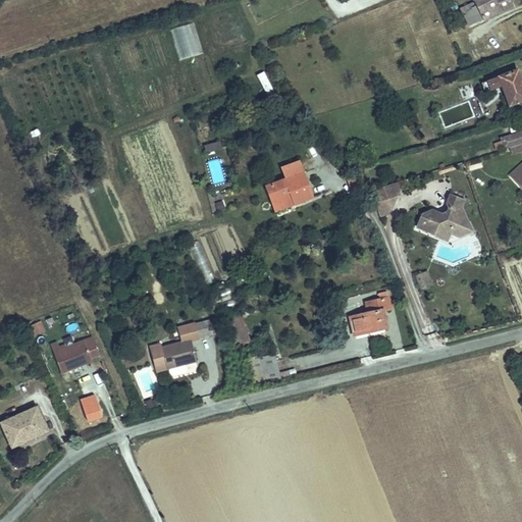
[(473,0),(483,20),(513,5),(510,0),(473,0)]
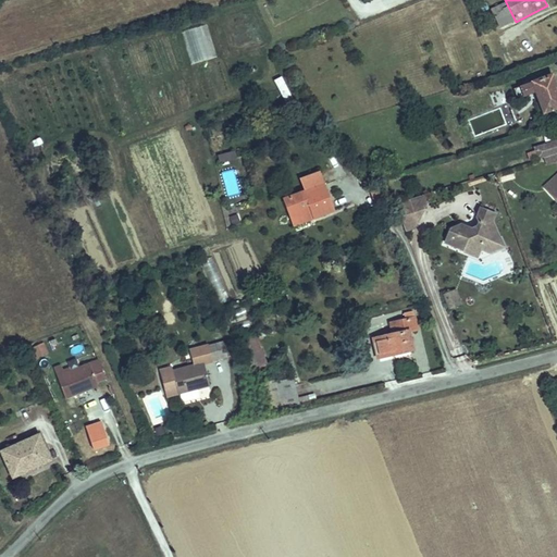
[(503,9),(508,7),(506,2),(492,9),(494,13),(504,10),(503,9)]
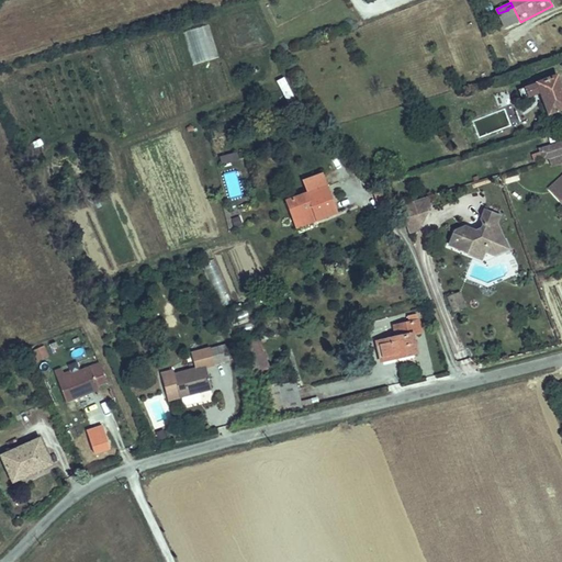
[(505,27),(520,21),(513,7),(507,9),(508,10),(498,13),(505,27)]
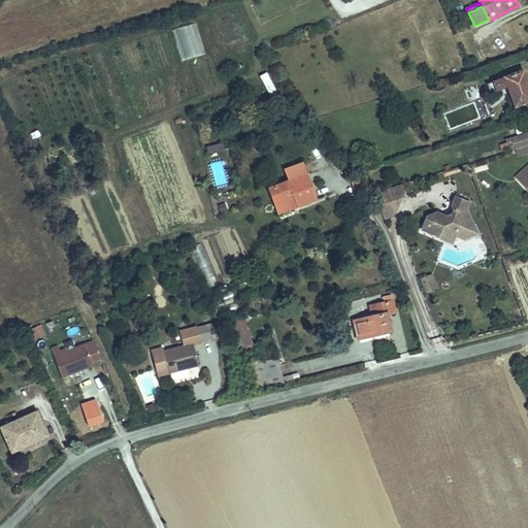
[(172,29),(179,60),(203,55),(197,24),(172,29)]
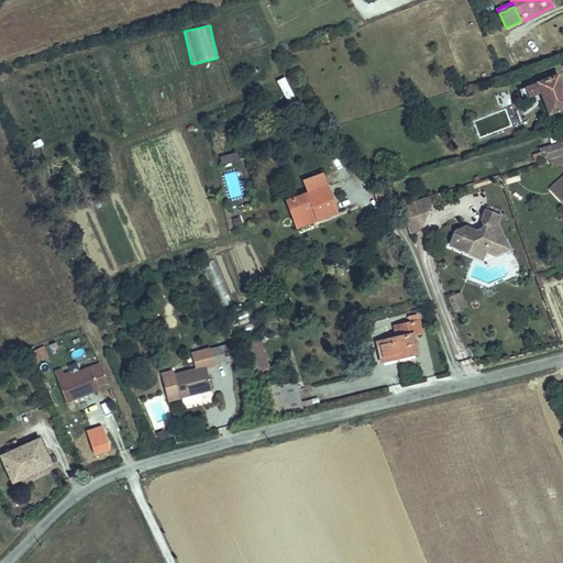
[(562,109),(562,89),(558,75),(519,89),(522,100),(542,92),(550,114),(562,109)]
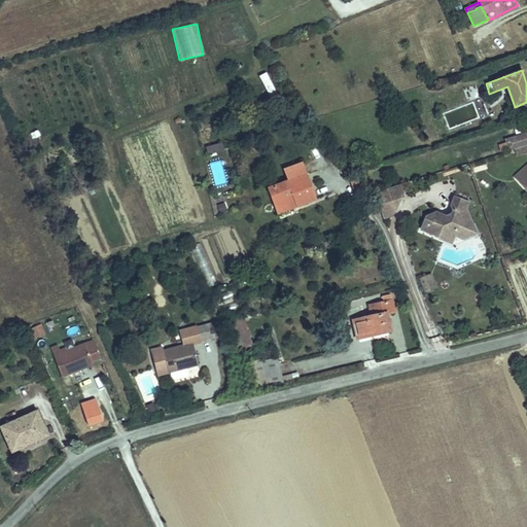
[(270,97),(277,94),(266,72),(258,75),(270,97)]
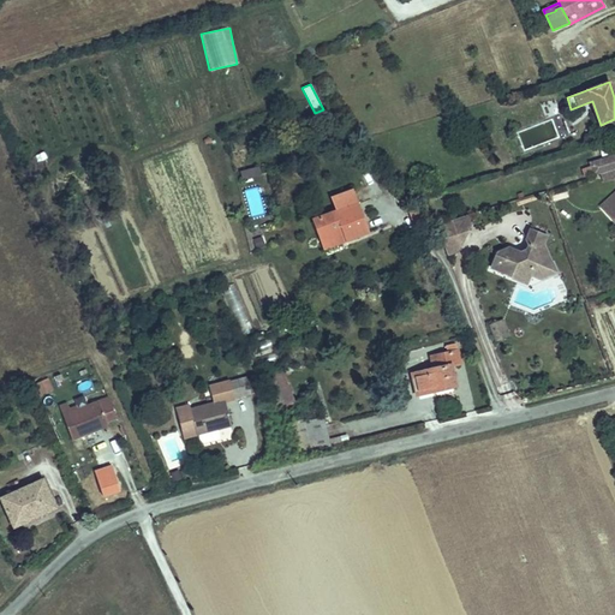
[(614,169),(614,155),(601,160),(602,163),(592,166),(595,174),(595,175),(602,174),(605,173),(614,169)]
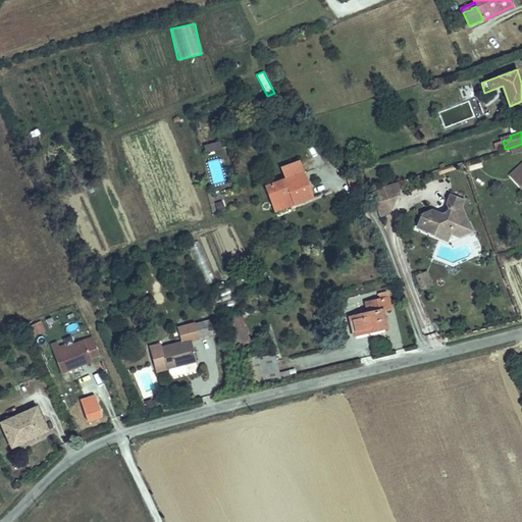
[(505,148),(503,141),(493,144),(497,150),(505,148)]
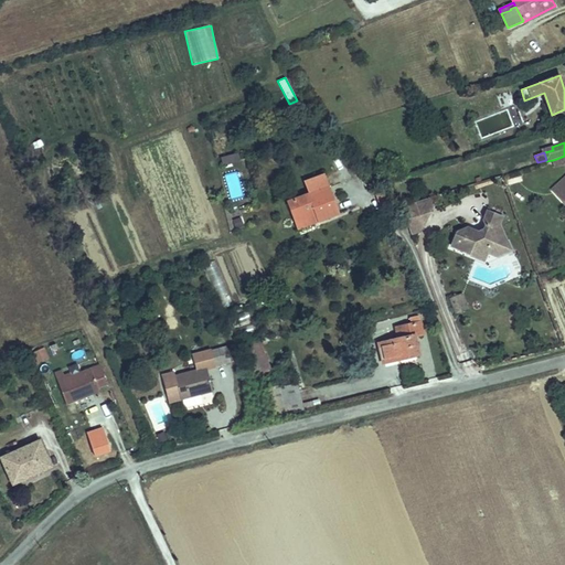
[(237,160),(236,153),(222,158),(224,164),(237,160)]
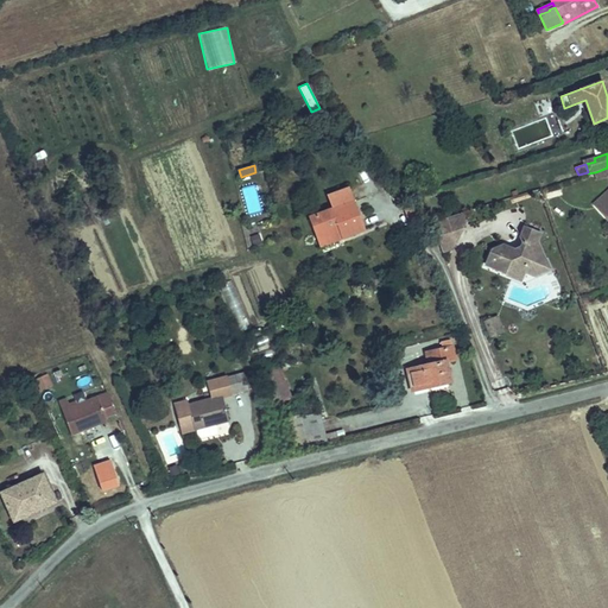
[(244,187),(246,213),(259,211),(257,185),(244,187)]
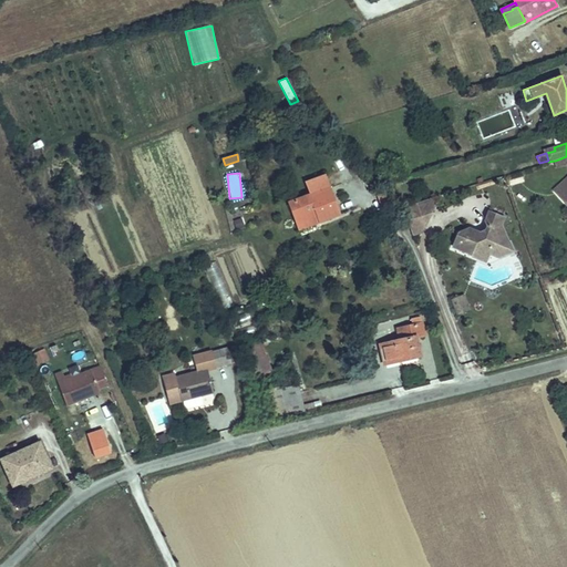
[(339,214),(325,176),(306,183),(310,195),(289,203),(290,205),(294,213),(297,223),(318,215),(320,222),(339,214)]
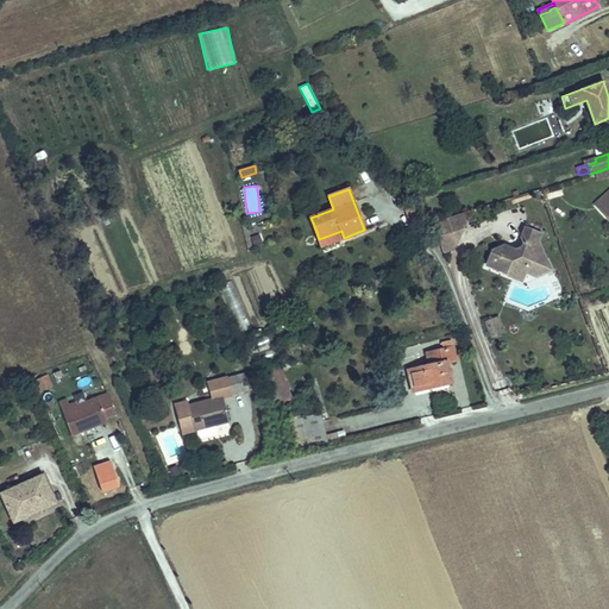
[(608,190),(596,202),(601,208),(608,200),(608,190)]
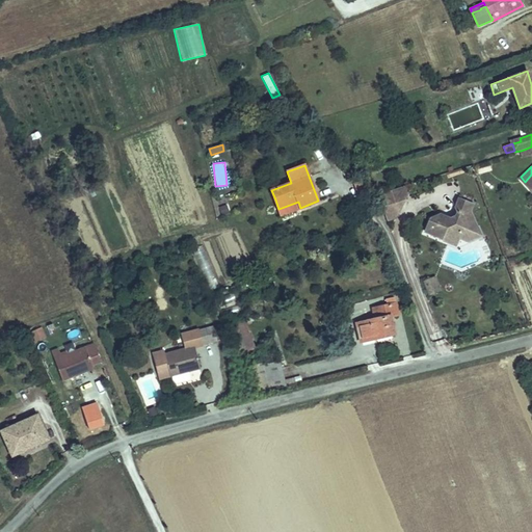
[(365,182),(354,184),(357,195),(368,193),(365,182)]
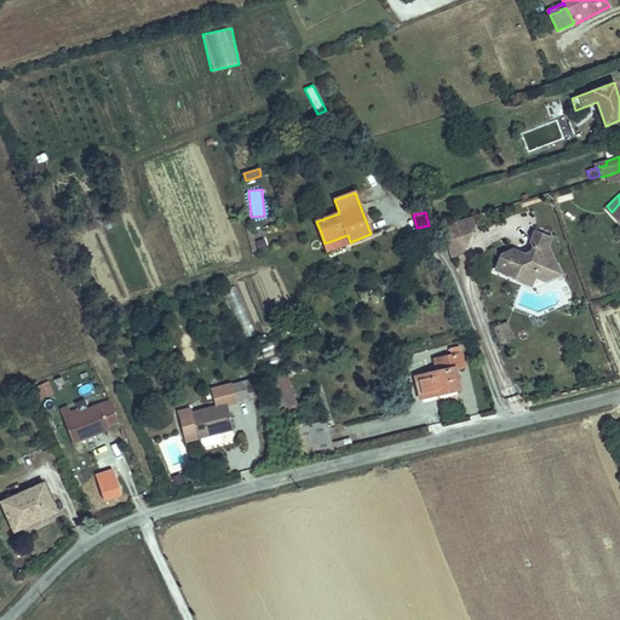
[(472,219),(443,229),(454,257),(463,253),(475,228),(472,219)]
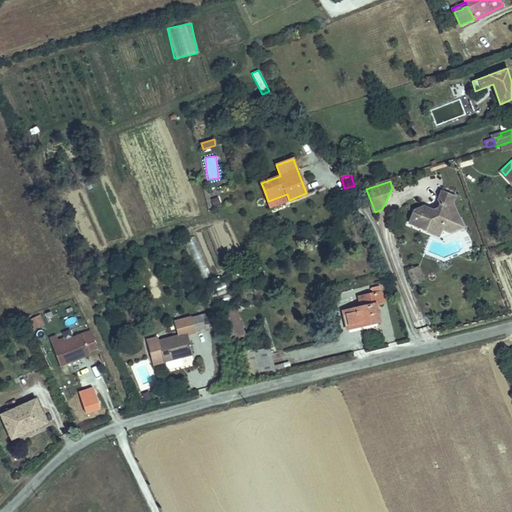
[(265,192),(262,185),(255,187),(258,195),(265,192)]
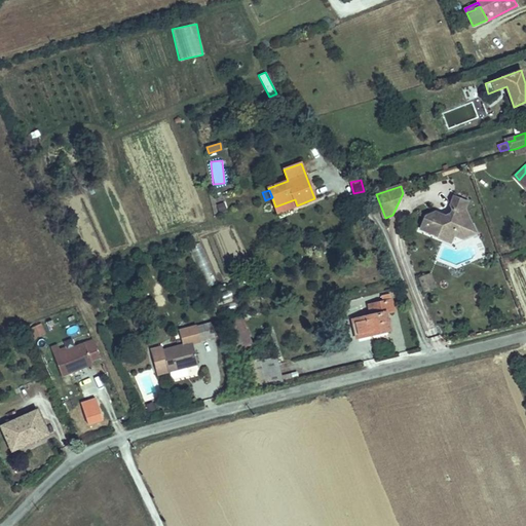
[(218,215),(213,193),(210,193),(216,216),(218,215)]
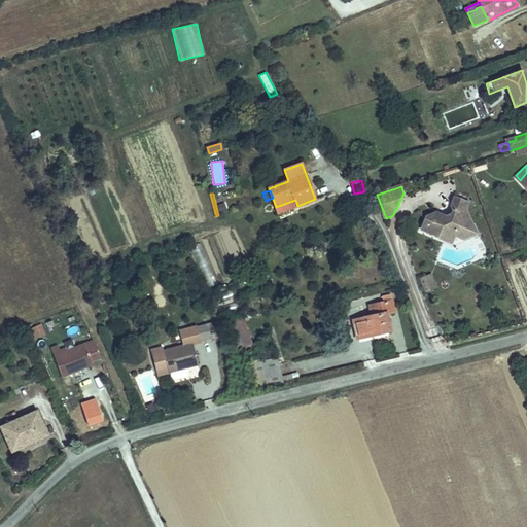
[(420,226),(436,234),(435,236),(450,242),(453,234),(461,238),(465,229),(466,224),(470,222),(464,209),(467,200),(454,194),(451,202),(456,214),(452,216),(450,213),(446,215),(435,212),(425,215),(420,226)]
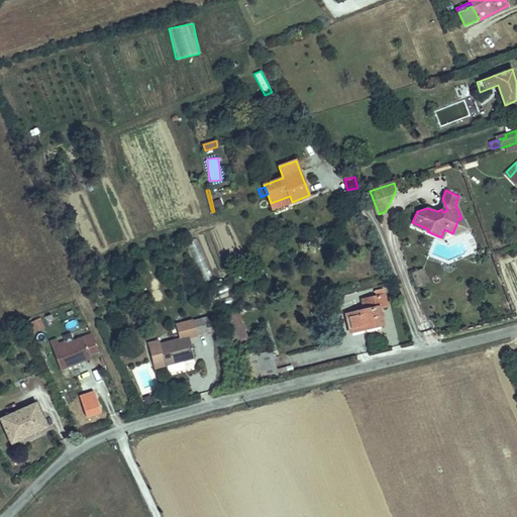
[(273,209),(292,202),(290,196),(271,203),(273,209)]
